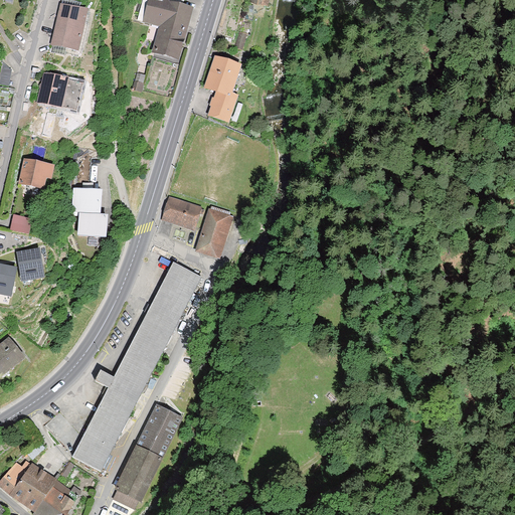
[(150,59),(177,66),(193,7),(168,0),(166,0),(165,5),(148,0),(145,0),(139,23),(159,28),(150,59)]
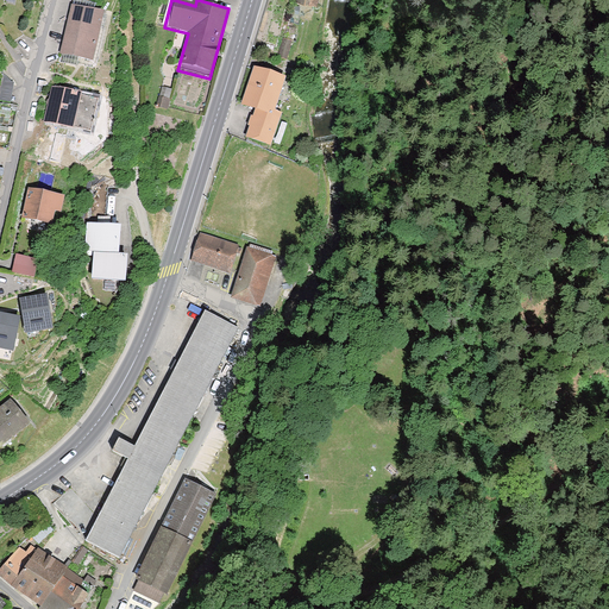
[(106,13),(73,5),(60,56),(93,64),(106,13)]
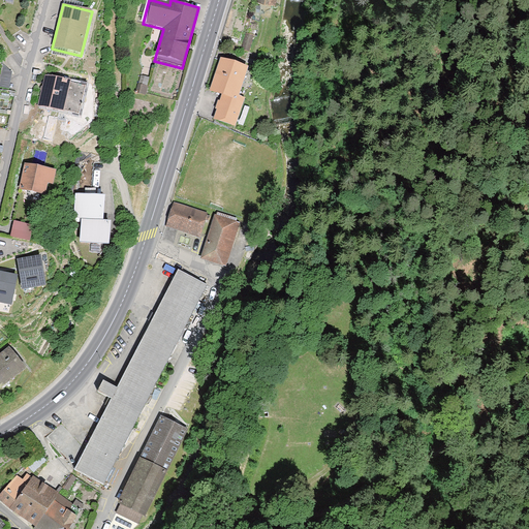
[(247,68),(220,59),(210,91),(222,95),(237,100),(247,68)]
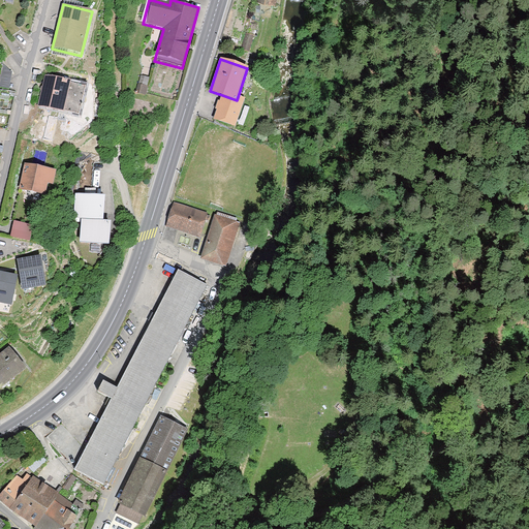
[(85,86),(44,78),(38,105),(79,114),(85,86)]
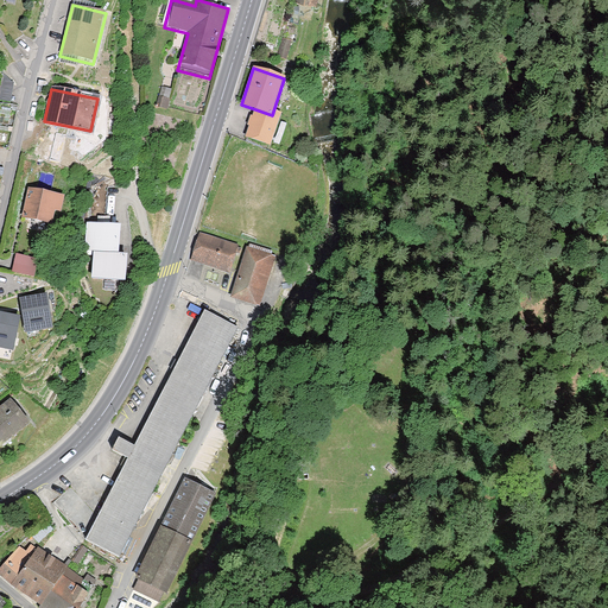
[(280,119),(255,109),(246,135),(271,145),(280,119)]
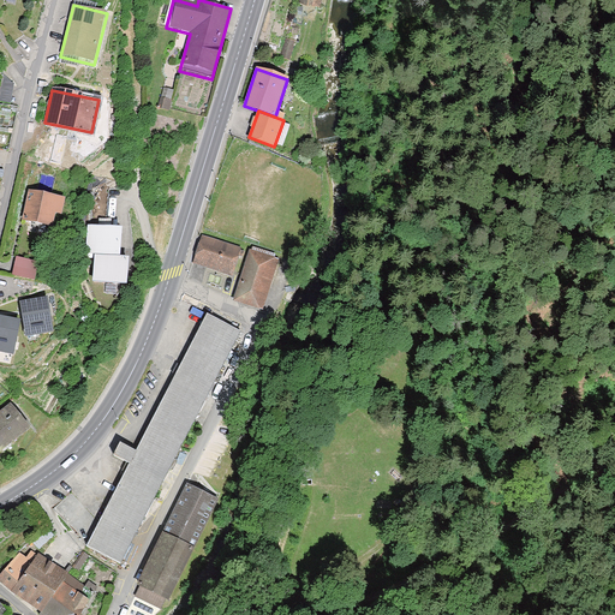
[(64,198),(28,191),(22,221),(59,228),(64,198)]
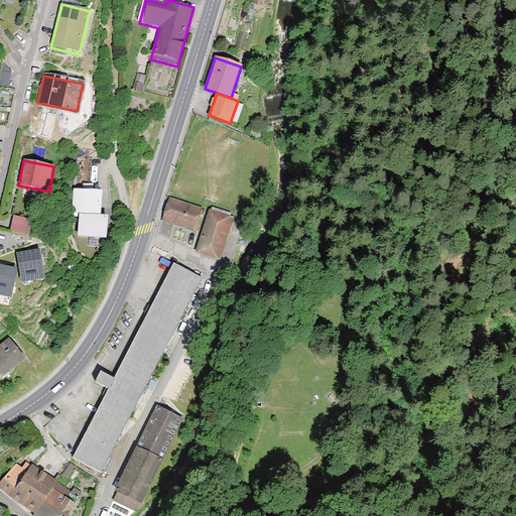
[(102,188),(73,188),(72,213),(79,213),(102,214),(102,188)]
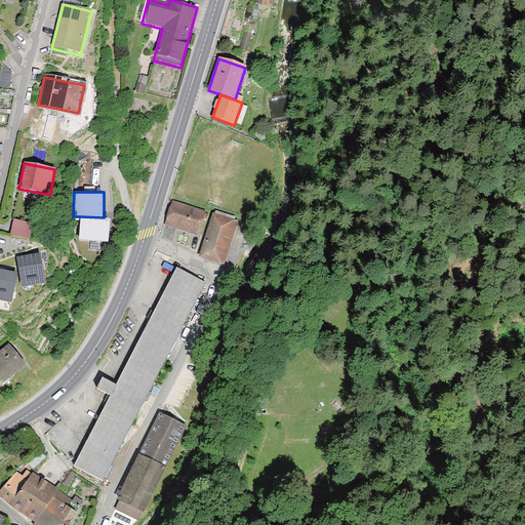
[(198,237),(205,213),(173,203),(165,227),(198,237)]
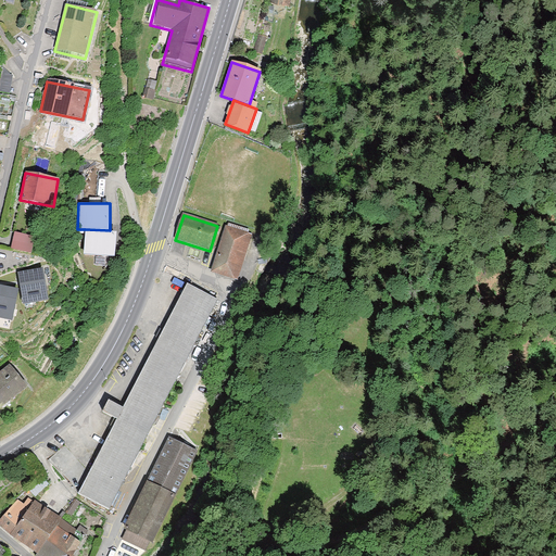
[(254,232),(227,224),(212,275),(239,282),(254,232)]
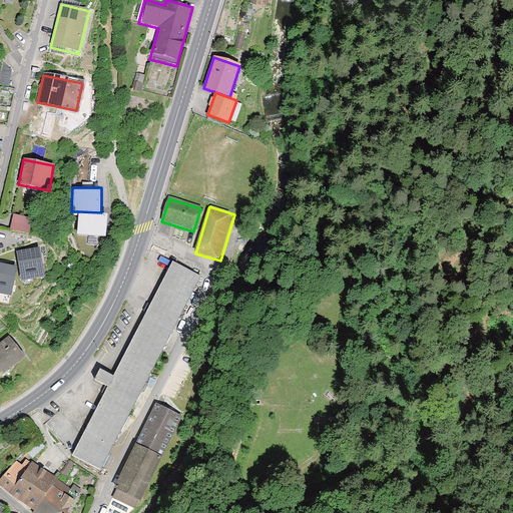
[(15,211),(10,227),(31,232),(35,216),(15,211)]
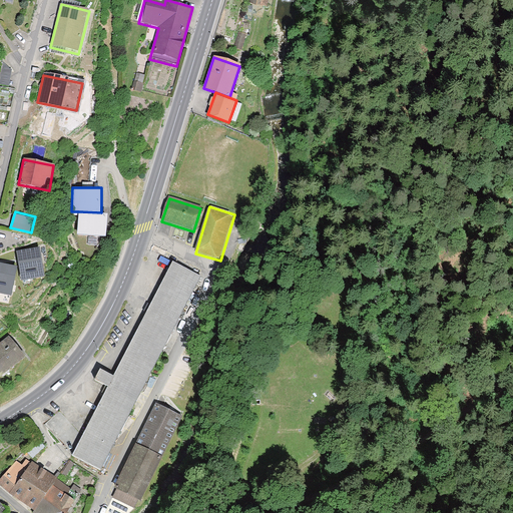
[(101,212),(78,211),(77,233),(105,235),(107,212),(101,212)]
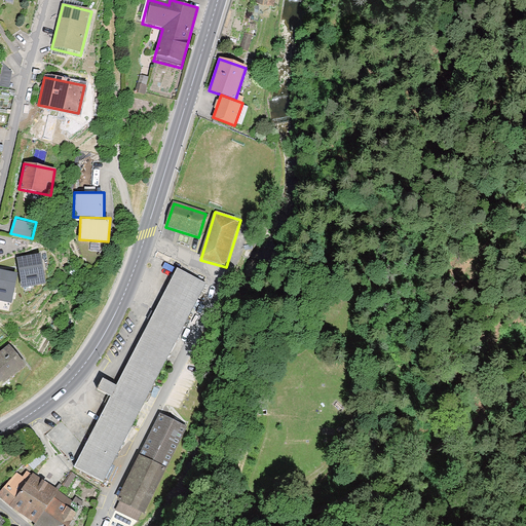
[(41,256),(16,260),(22,290),(45,287),(41,256)]
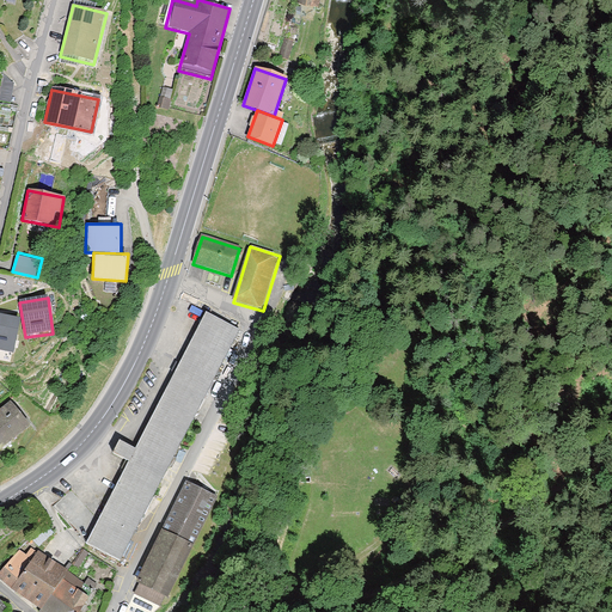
[(129,460),(86,544),(120,561),(239,329),(206,311),(135,448),(120,440),(112,452),(129,460)]
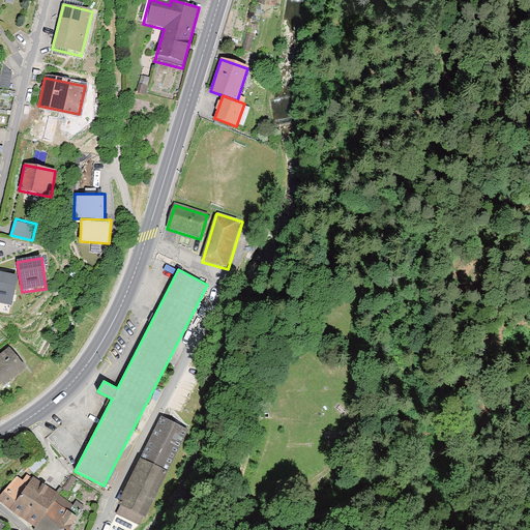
[(18,278),(0,274),(0,304),(10,307),(18,278)]
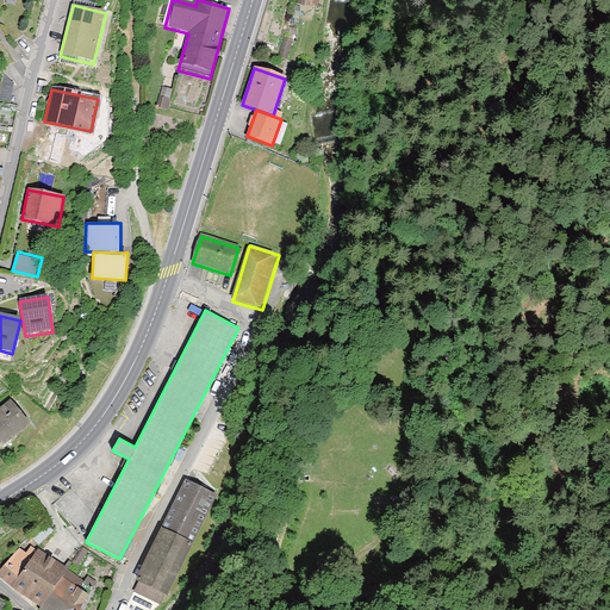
[(8,398),(0,404),(0,448),(31,424),(8,398)]
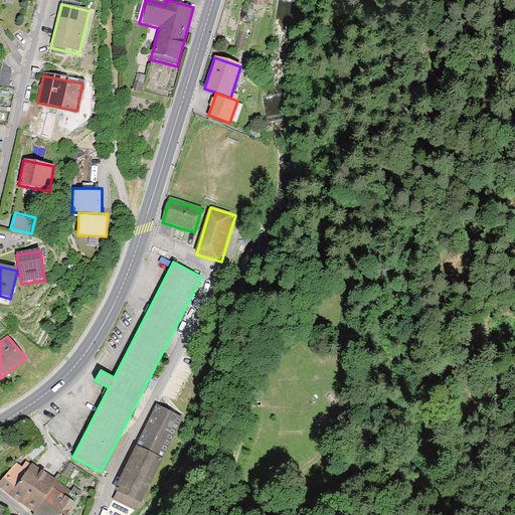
[(135,446),(161,460),(183,417),(156,404),(135,446)]
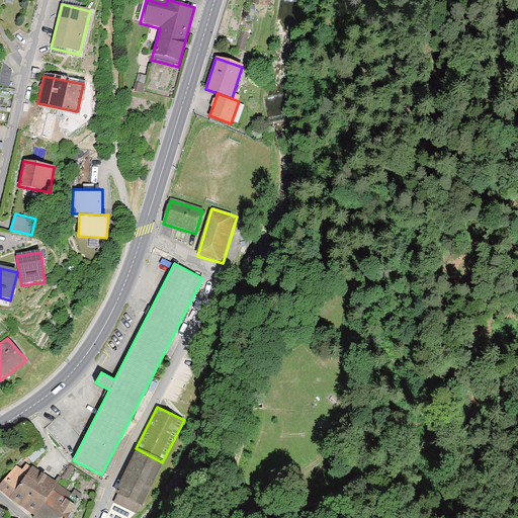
[(162,462),(136,448),(109,500),(136,513),(162,462)]
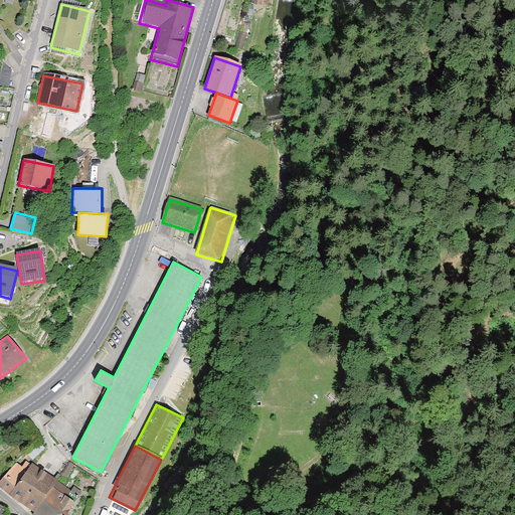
[(0,480),(0,485),(10,495),(30,465),(26,462),(22,467),(16,463),(0,480)]
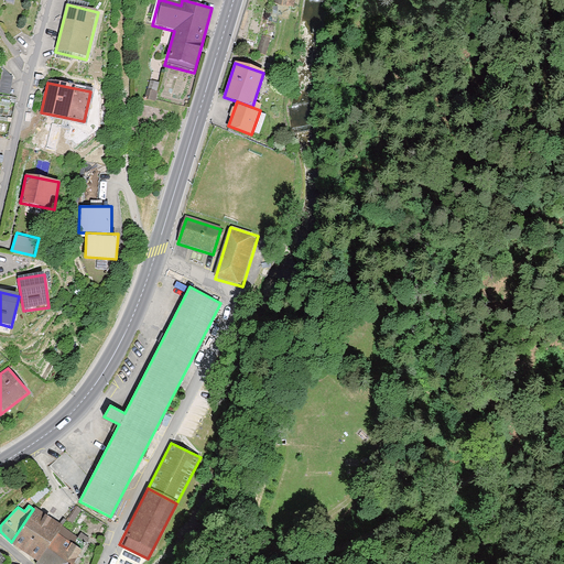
[(33,509),(11,542),(40,560),(57,533),(62,527),(63,524),(35,506),(33,509)]
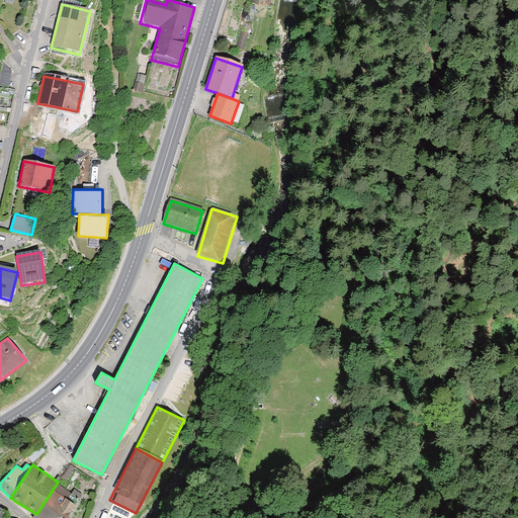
[(62,478),(67,481),(75,467),(70,464),(62,478)]
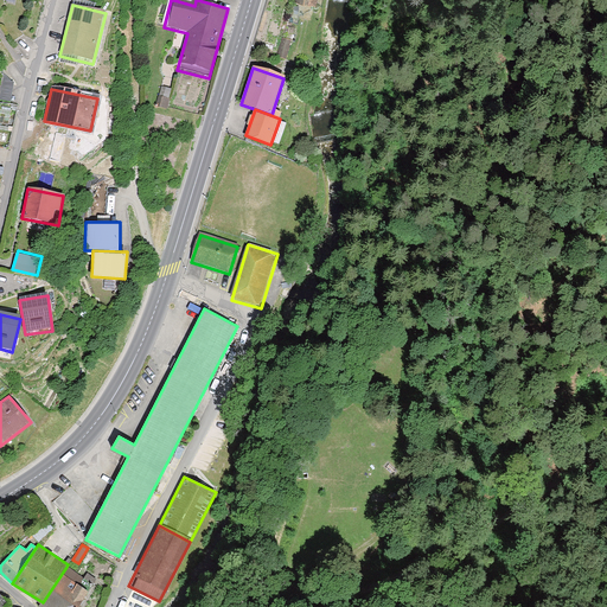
[(62,574),(78,585),(83,577),(66,567),(62,574)]
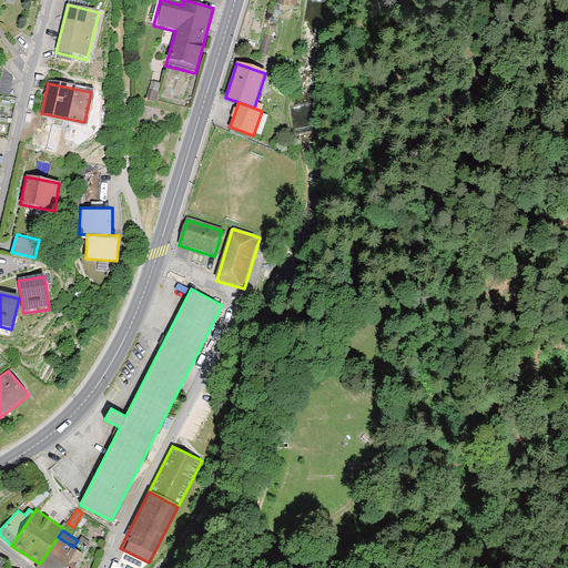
[(73,547),(58,537),(40,564),(37,567),(74,567),(84,554),(73,547)]
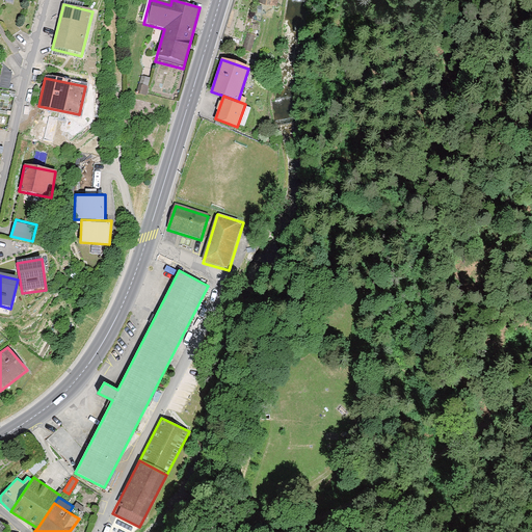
All buildings are outlined.
